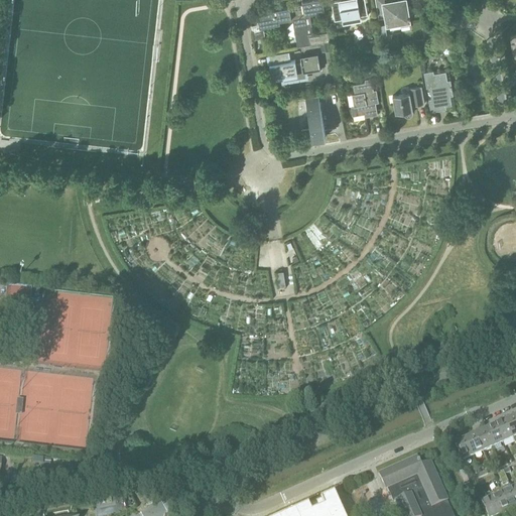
[(292,18),(297,47),(309,45),(307,35),(311,34),(310,25),(307,25),(305,16),(325,12),(321,0),(318,0),(302,3),(302,4),(258,12),(260,26),(280,23),(280,20),(292,18)]
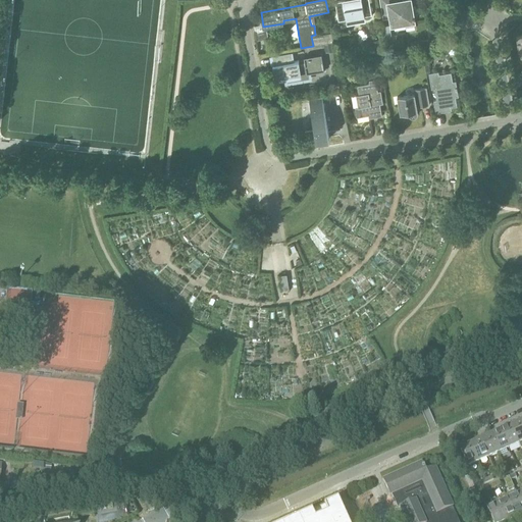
[(347,23),(365,20),(364,16),(372,15),(368,0),(347,0),(335,2),(338,20),(346,19),(347,23)]
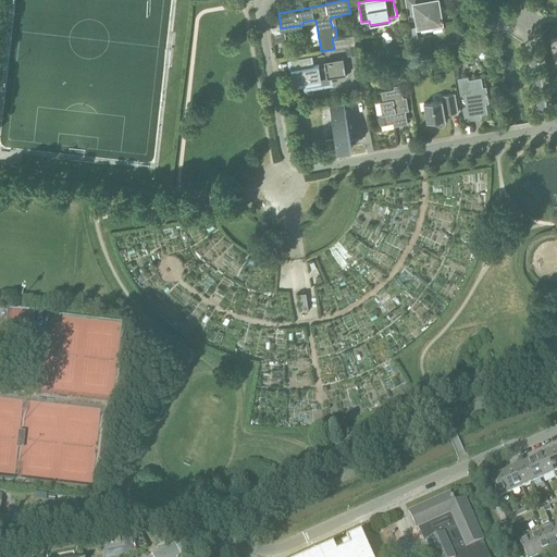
[(407,0),(410,19),(417,17),(418,27),(432,24),(432,28),(442,27),(442,23),(441,19),(445,17),(443,8),(440,9),(437,0),(432,0),(424,1),(424,0),(407,0)]
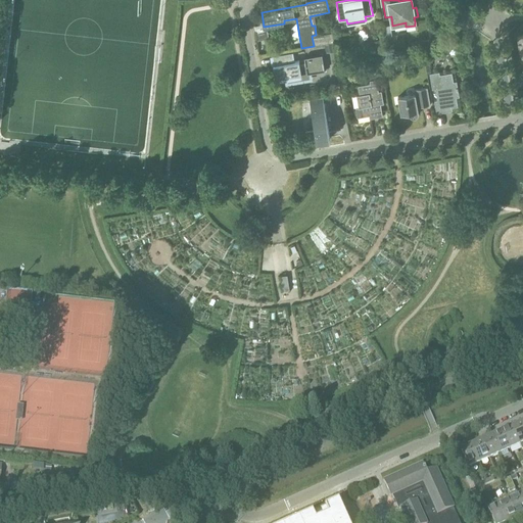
[(390,26),(383,27),(385,37),(392,36),(390,26)]
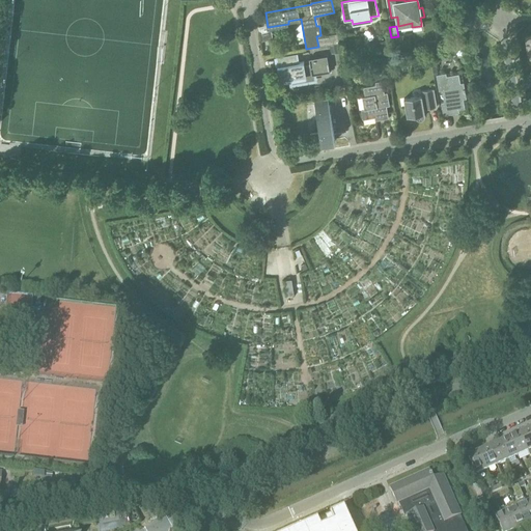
[(273,39),(272,31),(260,33),(261,42),(273,39)]
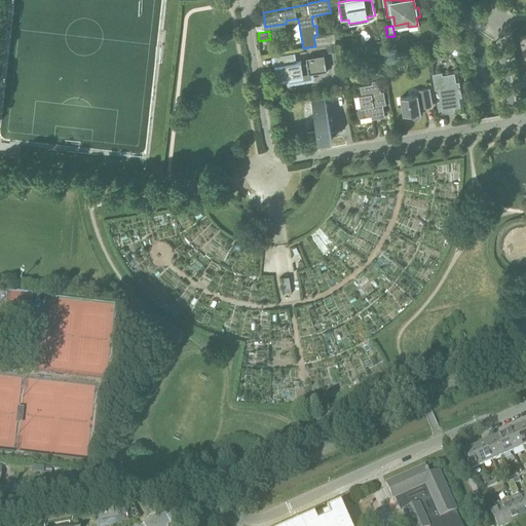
[(313,36),(315,46),(336,42),(334,33),(317,35),(313,36)]
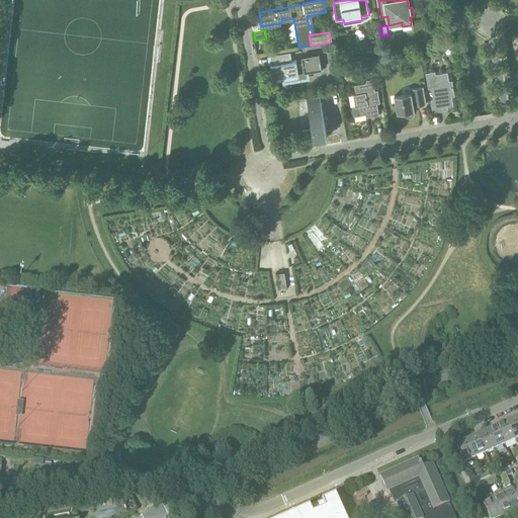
[(332,51),(330,42),(321,45),(323,53),(332,51)]
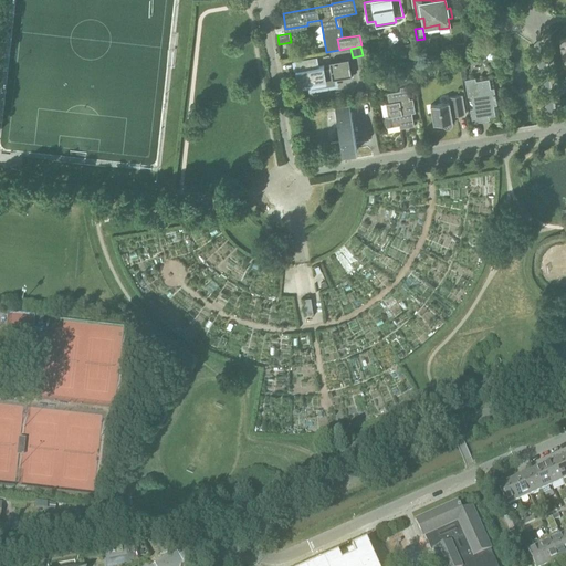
[(331,67),(324,69),(324,66),(318,66),(317,56),(292,61),(294,72),(295,71),(299,88),(308,86),(310,92),(338,87),(337,79),(352,76),(348,59),(329,62),(331,67)]
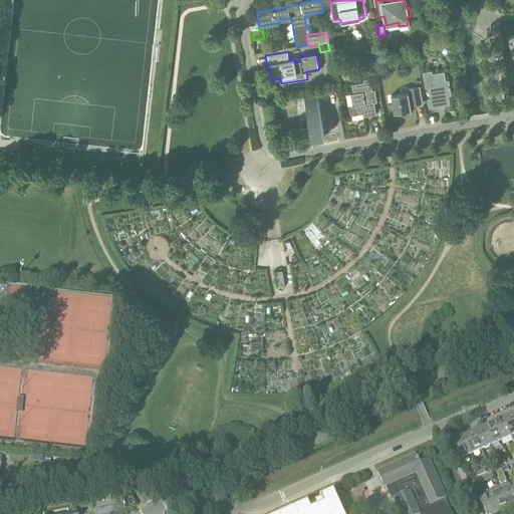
[(374,74),(371,62),(366,63),(368,75),(374,74)]
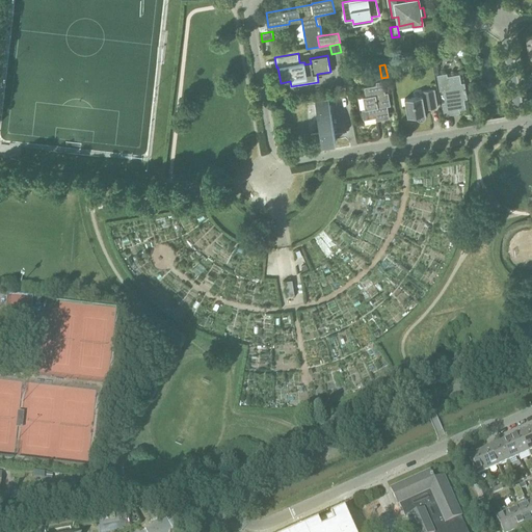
[(460,112),(459,109),(466,108),(464,99),(468,99),(464,82),(461,83),(459,74),(448,76),(447,73),(439,75),(436,65),(432,64),(434,76),(437,76),(440,90),(443,90),(445,102),(442,103),(445,115),(460,112)]
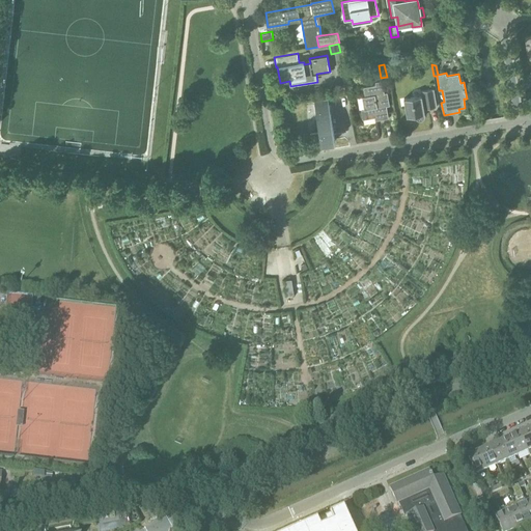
[(362,96),(364,109),(361,109),(363,119),(375,117),(375,120),(382,119),(389,118),(387,106),(390,106),(387,92),(384,93),(382,81),(375,82),(375,85),(364,87),(365,96),(362,96)]
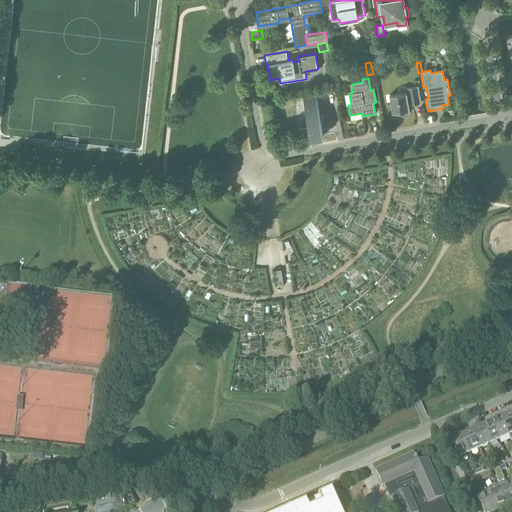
[(421,103),(418,86),(405,88),(406,92),(390,95),(393,112),(401,111),(402,113),(404,114),(406,115),(408,114),(409,113),(410,111),(410,109),(409,105),(421,103)]
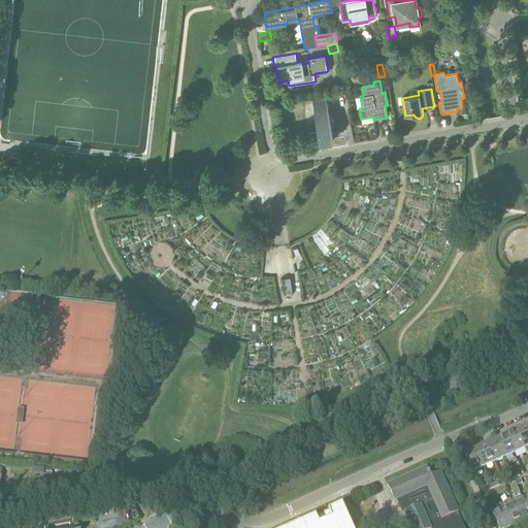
[(333,140),(326,98),(312,100),(315,111),(316,132),(318,132),(320,142),(324,141),(324,142),(333,140)]
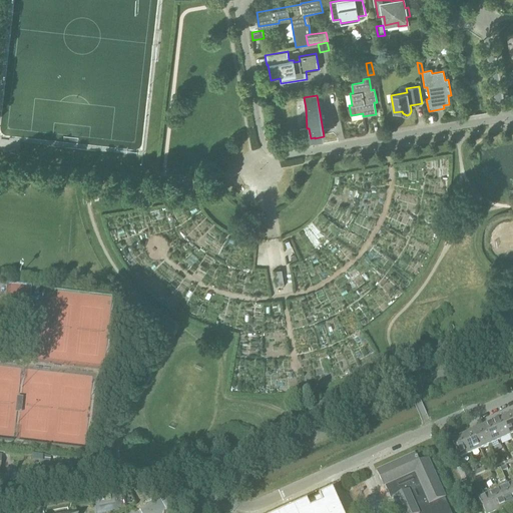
[(284,285),(282,270),(276,271),(278,286),(284,285)]
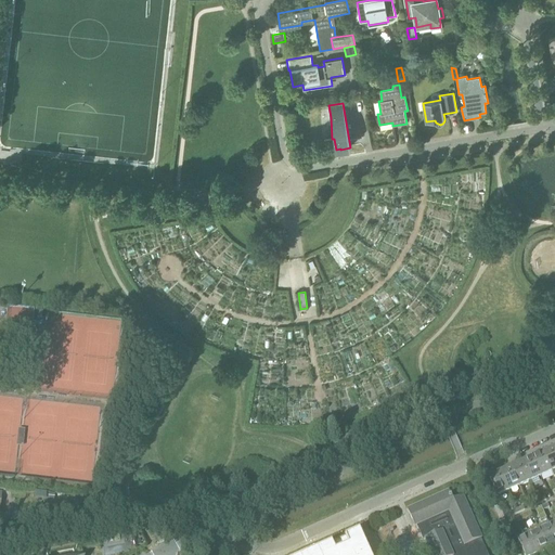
[(552,472),(554,469),(554,451),(554,449),(543,453),(552,472)]
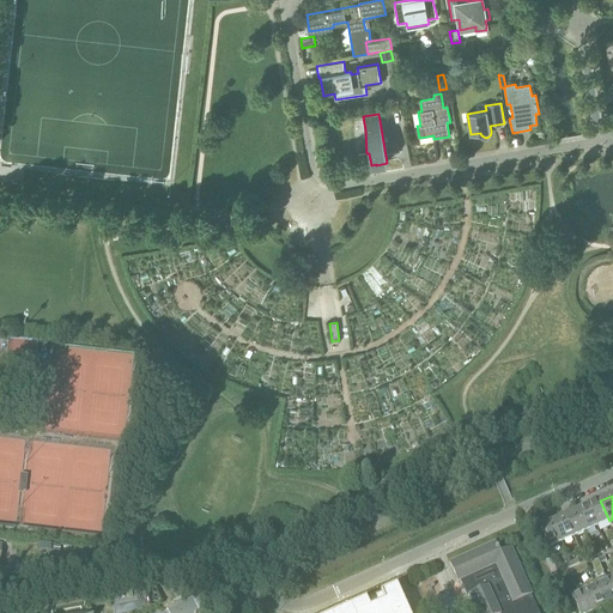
[(600,501),(588,507),(598,527),(610,521),(600,501)]
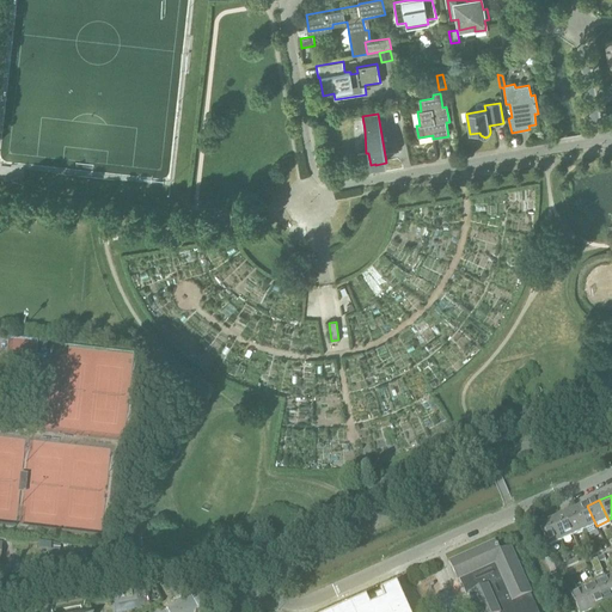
[(575,510),(585,531),(597,526),(587,506),(575,510)]
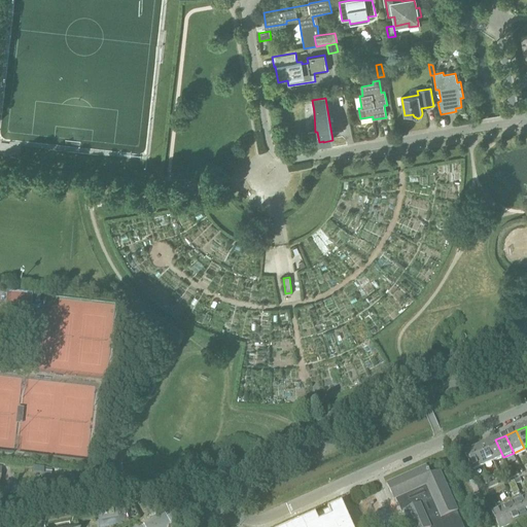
[(493,461),(503,457),(495,440),(486,445),(493,461)]
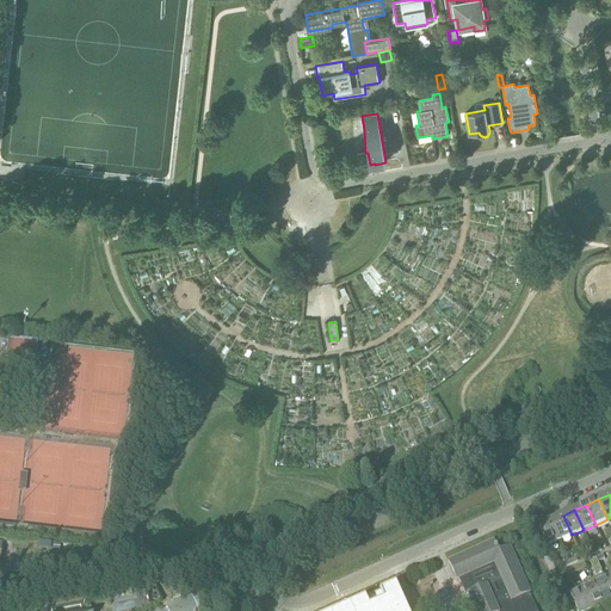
[(551,520),(560,541),(572,535),(563,516),(551,520)]
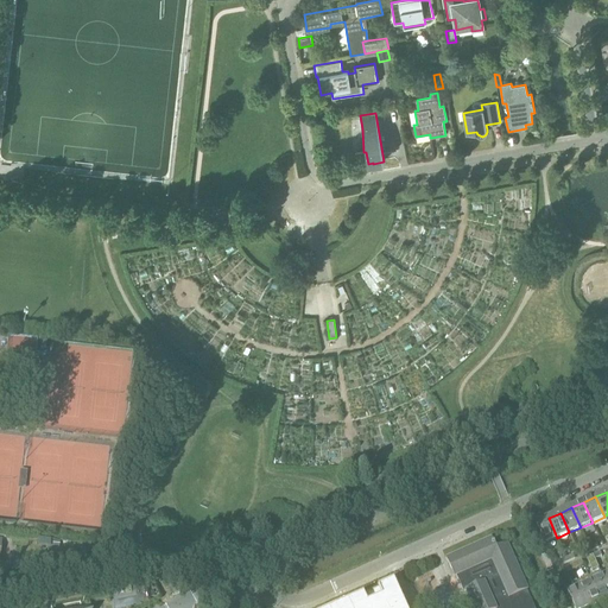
[(545,544),(557,538),(549,518),(536,524),(545,544)]
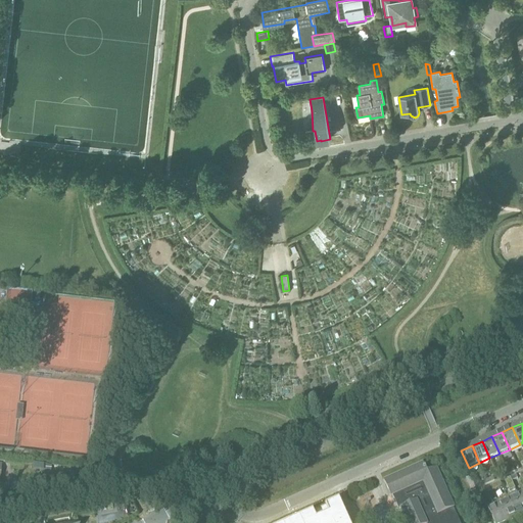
[(460,522),(454,509),(455,509),(436,469),(428,472),(423,463),(383,481),(391,497),(395,495),(407,522),(460,522)]
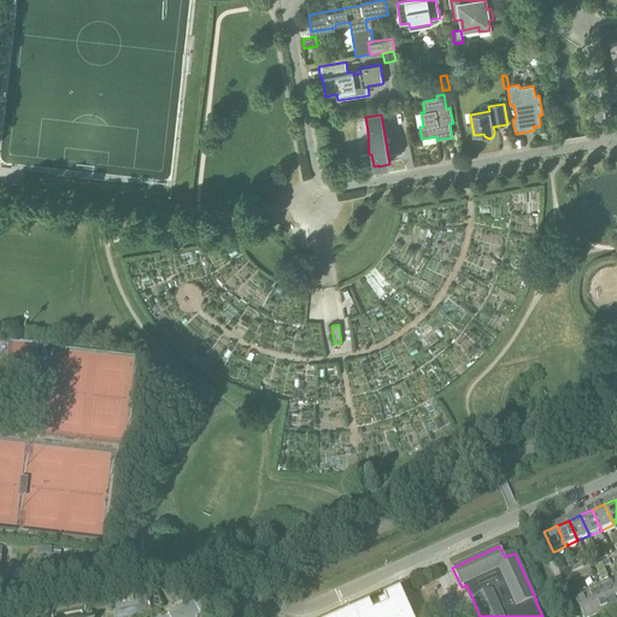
[(53,558),(60,559),(60,550),(53,548),(53,554),(51,554),(46,554),(46,558),(51,558),(53,558)]
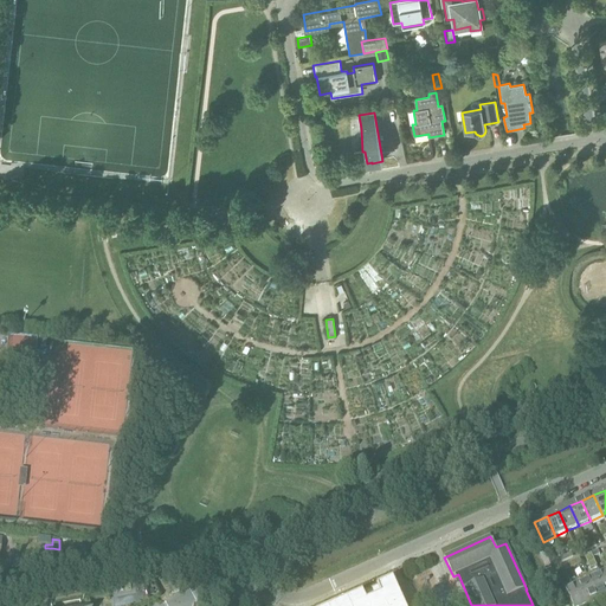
[(591,554),(585,556),(587,565),(594,561),(593,558),(591,554)]
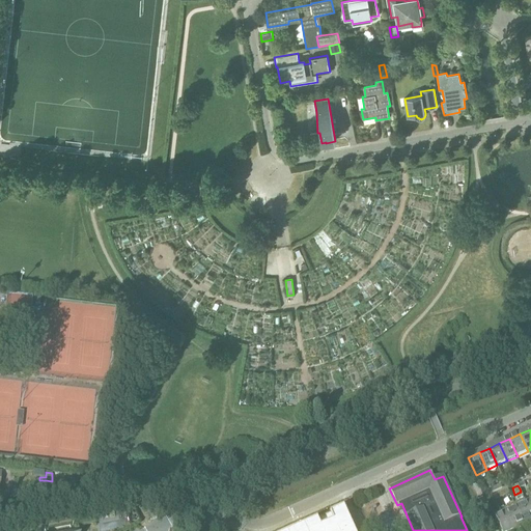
[(500,499),(510,495),(508,490),(498,495),(500,499)]
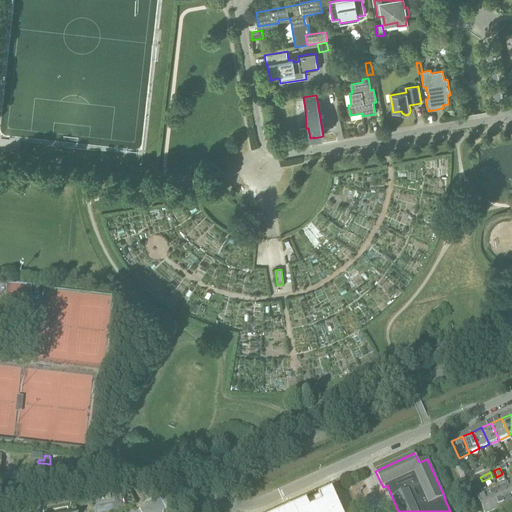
[(511,495),(507,486),(498,490),(507,510),(509,508),(508,506),(511,503),(511,495)]
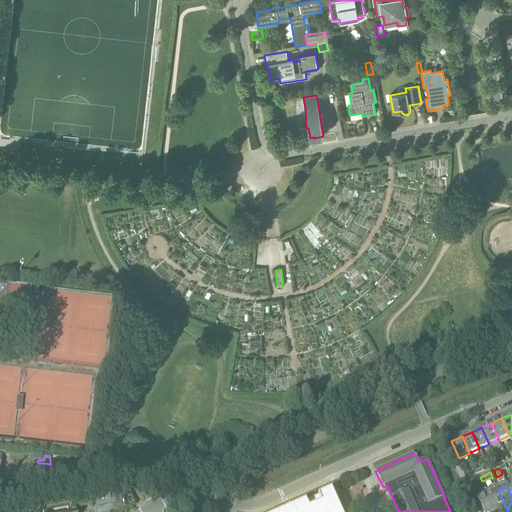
[(307,501),(283,511),(342,511),(332,490),(307,501)]
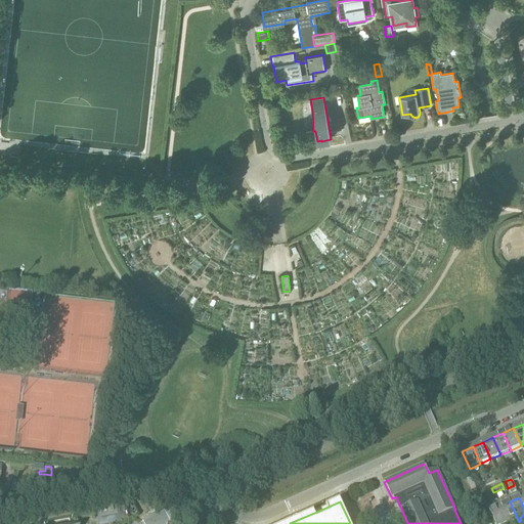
[(507,523),(508,523),(499,507),(496,501),(492,503),(495,508),(489,511),(494,523),(507,523)]
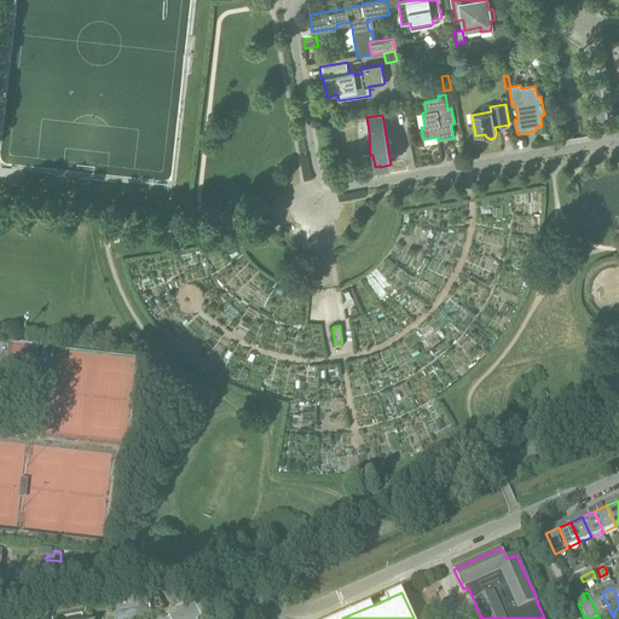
[(613,617),(602,593),(590,599),(600,618),(607,614),(608,618),(613,617)]
